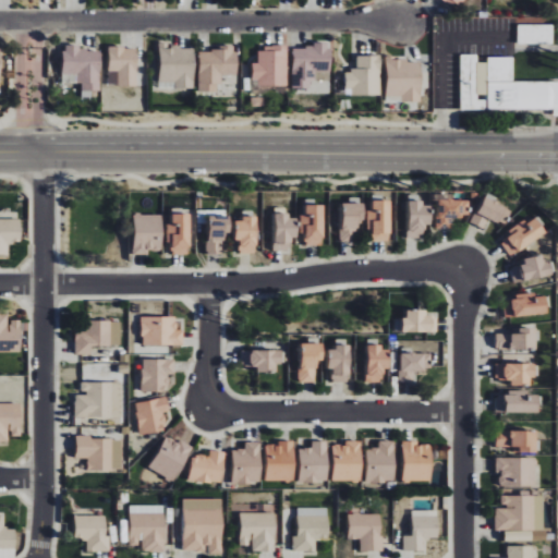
[(464,0),(443,0),(457,11),(464,0)]
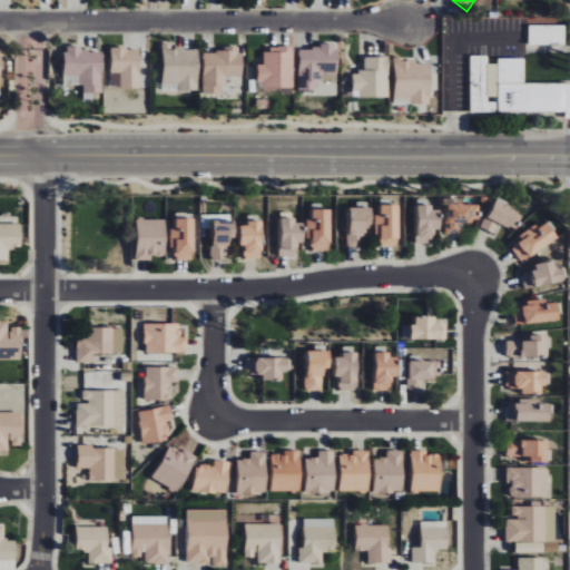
[(566,26),(530,26),(530,46),(566,45),(566,26)]
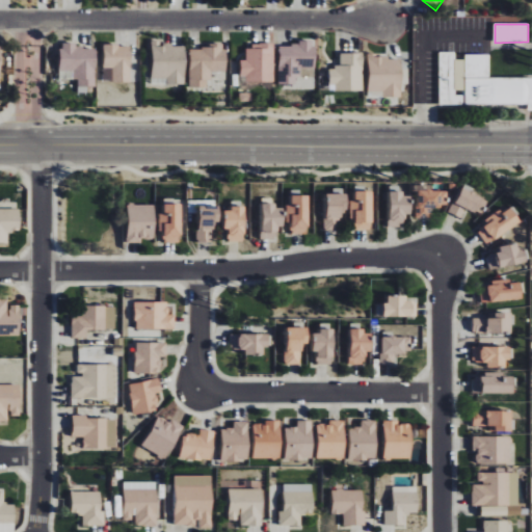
[(278,44),(278,84),(298,84),(298,68),(315,68),(316,44),(278,44)]
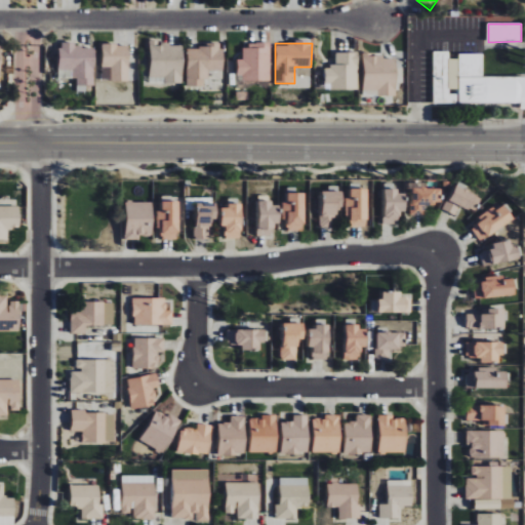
[(184,83),(183,44),(150,44),(150,83),(184,83)]
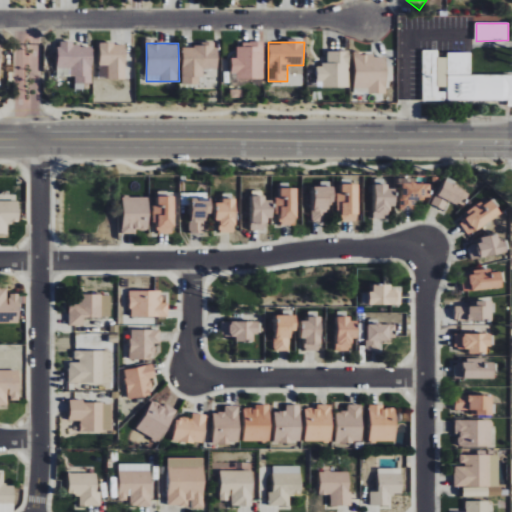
[(263,43),(237,43),(237,58),(232,58),(232,81),(264,81),(263,43)]
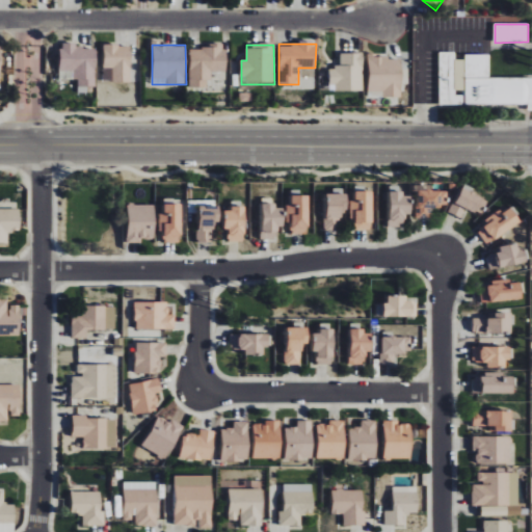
[(96,46),(60,46),(59,80),(78,80),(78,92),(88,92),(88,86),(96,86),(96,46)]
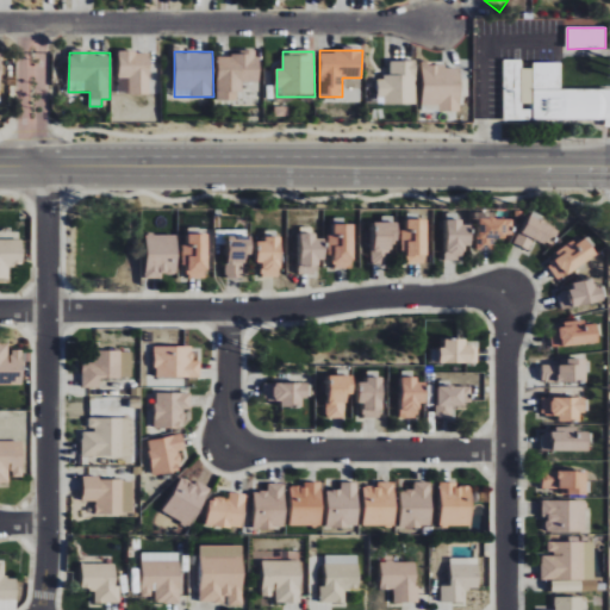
[(119,79),(129,78),(130,95),(150,94),(149,53),(119,53),(119,79)]
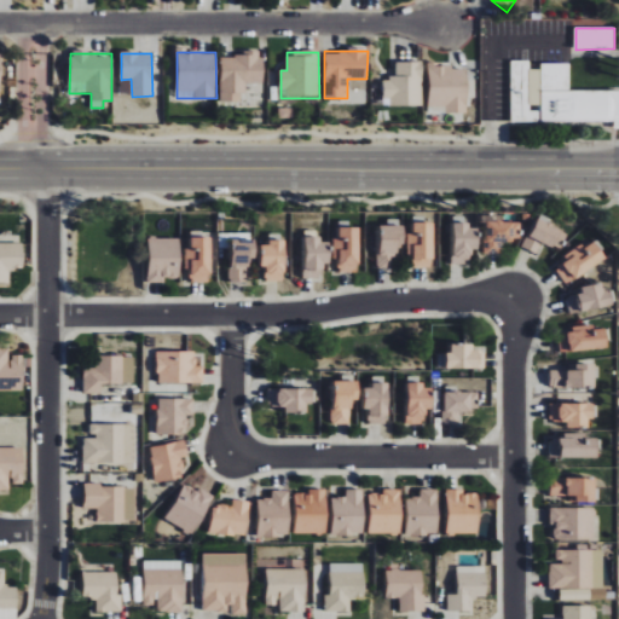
[(220,102),(242,102),(242,93),(246,93),(247,84),(262,84),(262,55),(221,53),(220,102)]
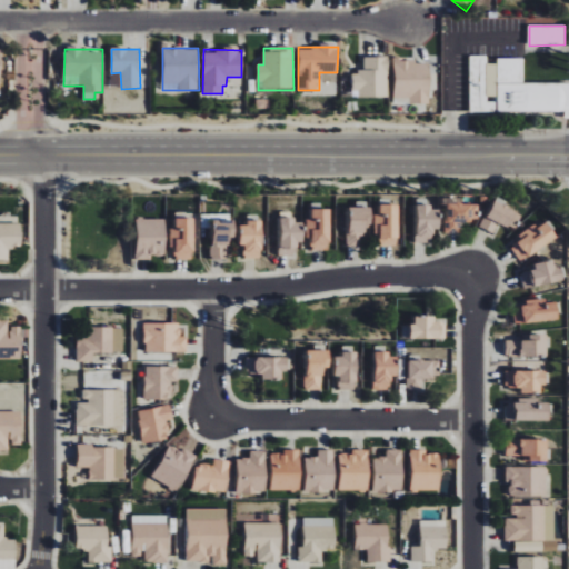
[(388,98),(388,57),(365,57),(363,72),(353,72),(353,97),(388,98)]
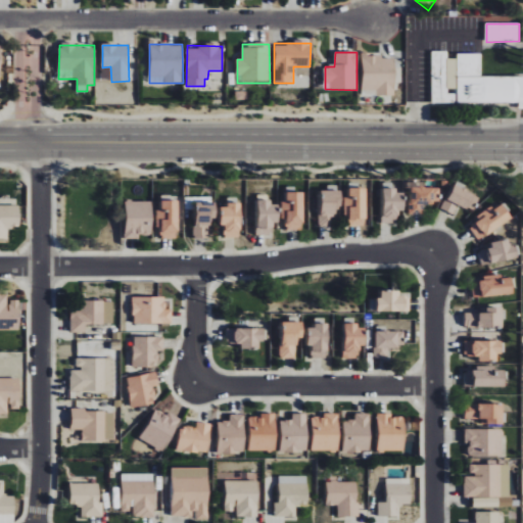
[(522,77),(481,77),(481,54),(457,54),(457,94),(447,94),(447,52),(432,52),(432,103),(518,103),(518,109),(522,108),(522,77)]
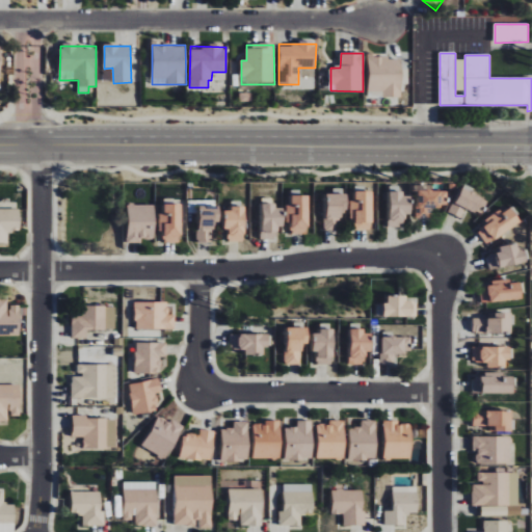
[(382,98),(401,98),(402,57),(369,56),(368,91),(382,91),(382,98)]
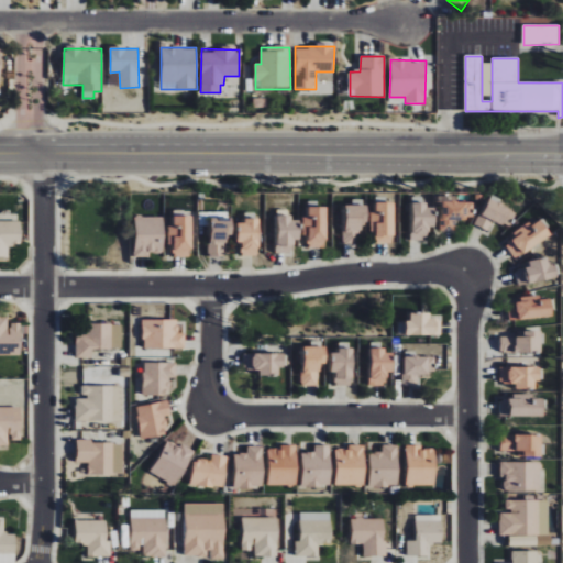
[(455,197),(440,196),(439,231),(455,232),(456,220),(472,220),(473,202),(455,201),(455,197)]
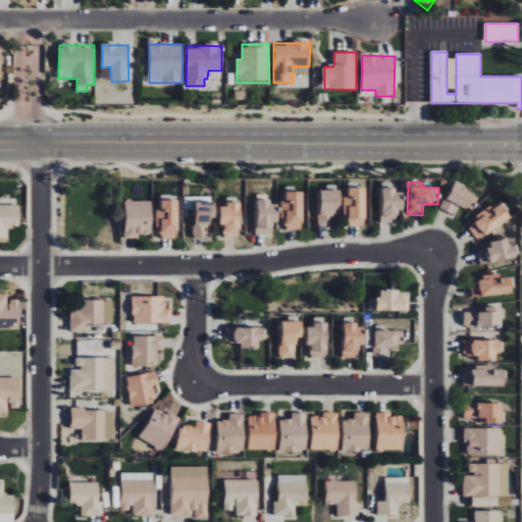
[(403,193),(392,193),(393,184),(382,183),(380,222),(397,222),(397,211),(403,211),(403,193)]
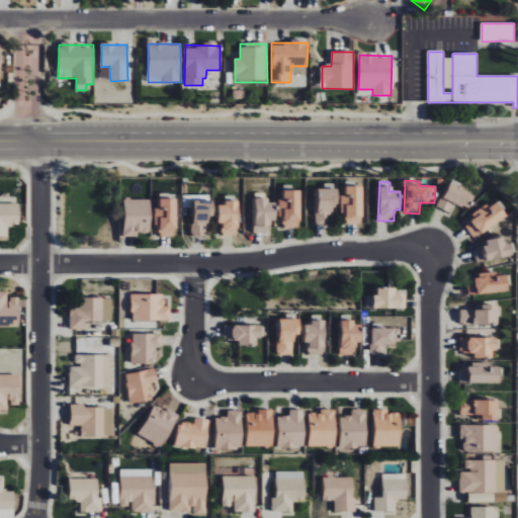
[(475,195),(449,183),(437,208),(448,213),(453,203),(467,209),(475,195)]
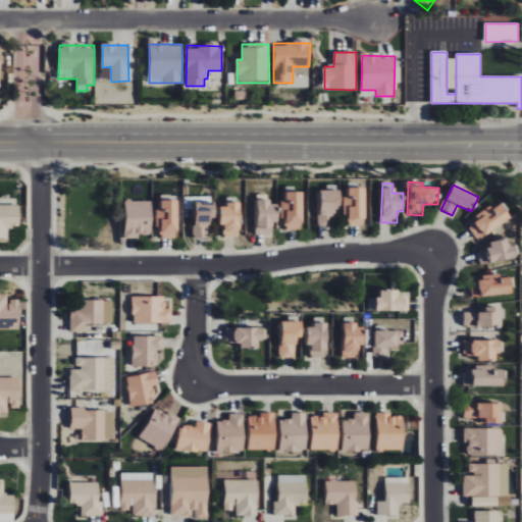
[(364,189),(345,189),(345,215),(348,215),(348,225),(364,225),(364,189)]
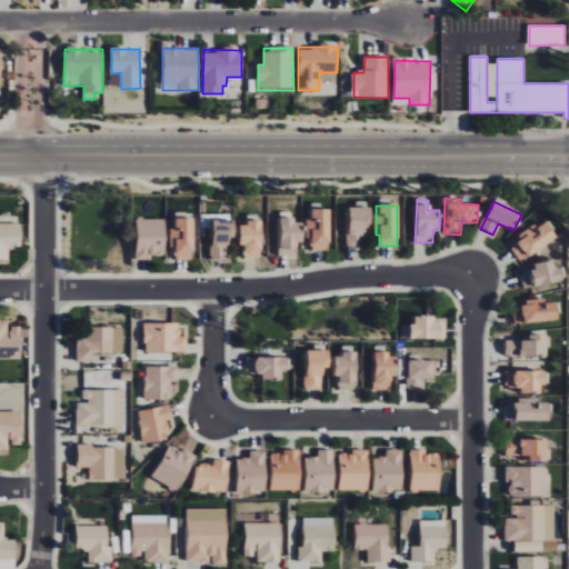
[(370,208),(347,208),(348,247),(363,247),(362,235),(370,233),(370,208)]
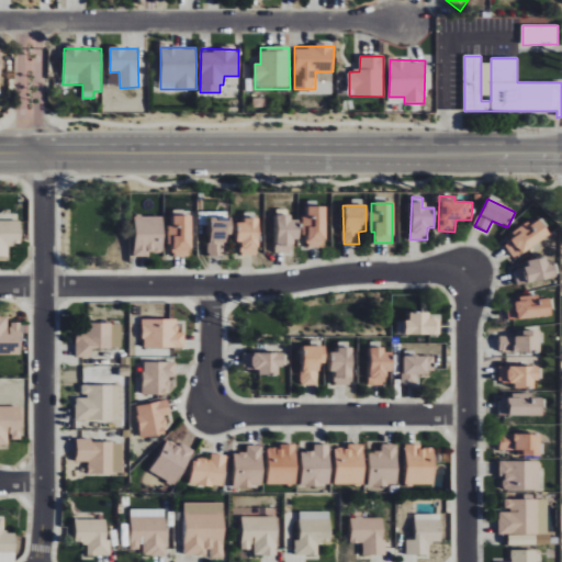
[(325,208),(307,208),(307,216),(302,215),(302,236),(307,236),(307,247),(325,247),(325,208)]
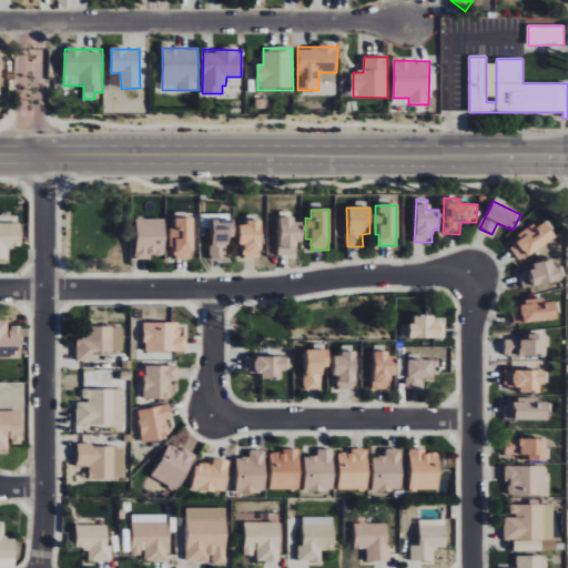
[(292,212),(279,212),(276,254),(295,255),(295,242),(301,242),(301,223),(291,222),(292,212)]
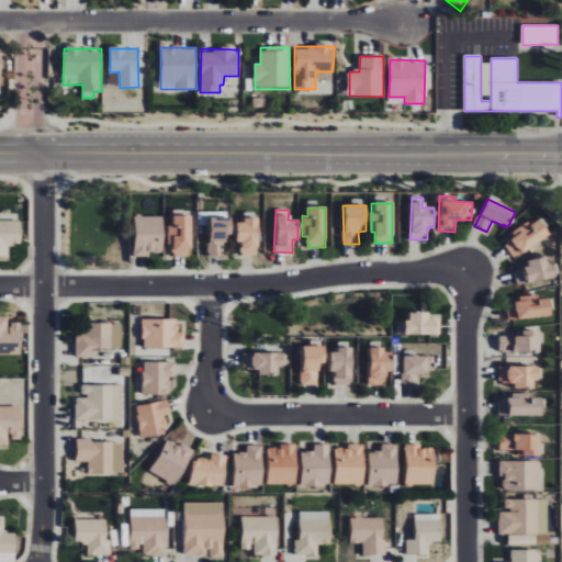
[(149,257),(149,253),(163,253),(164,217),(135,216),(134,257),(149,257)]
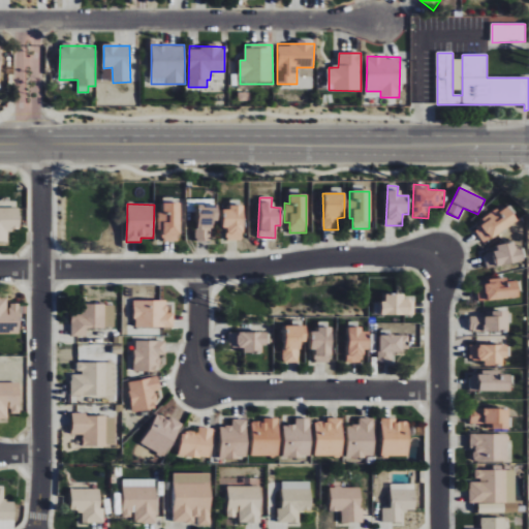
[(157,212),(157,231),(162,231),(162,241),(179,242),(179,204),(162,204),(162,212),(157,212)]
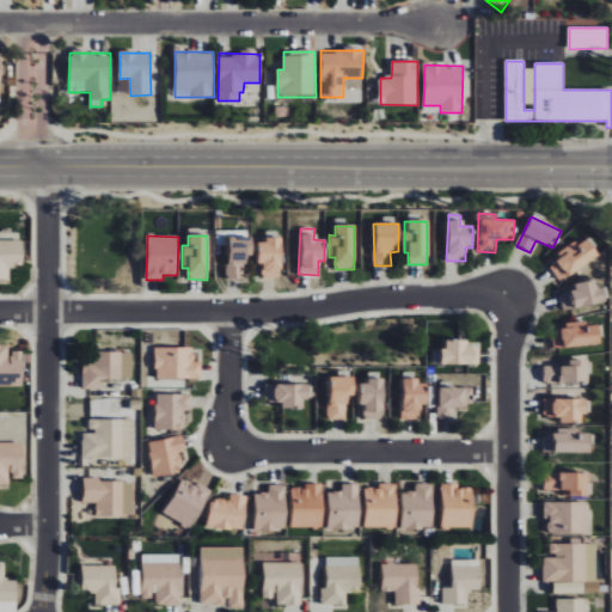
[(252,258),(252,237),(227,238),(228,280),(245,279),(244,258),(252,258)]
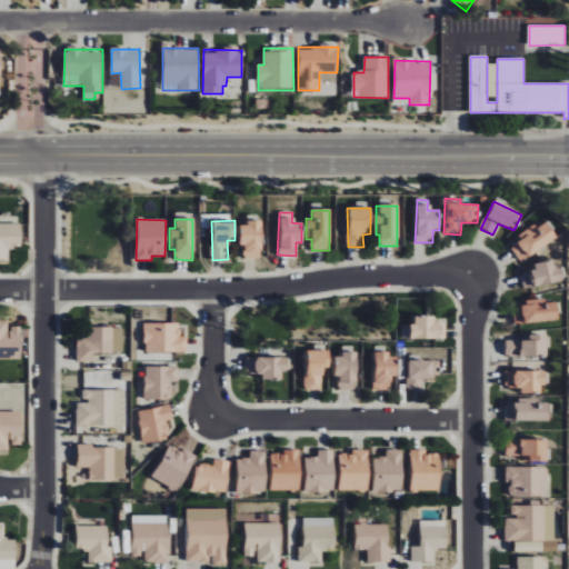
[(518,235),(521,240),(510,247),(520,262),(558,238),(547,221),(537,228),(535,225),(518,235)]
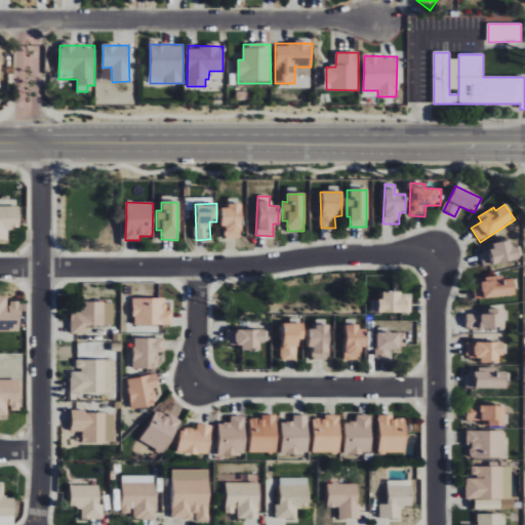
[(221,205),(220,227),(225,227),(225,238),(241,239),(242,206),(221,205)]
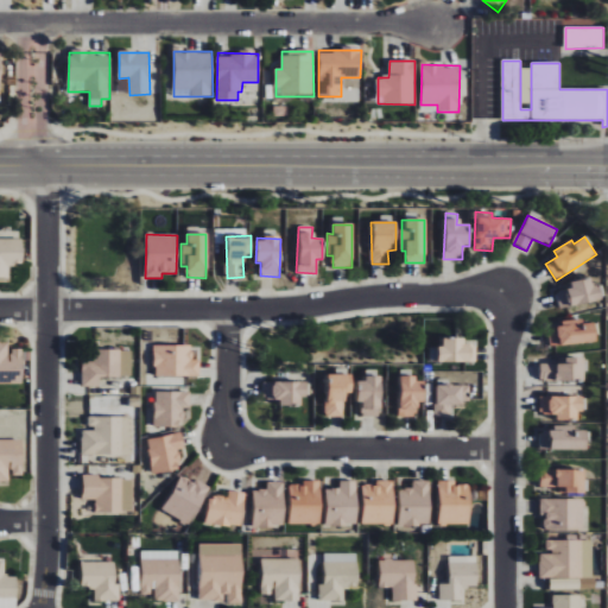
[(0,277),(10,278),(8,265),(23,265),(23,239),(0,239),(0,277)]
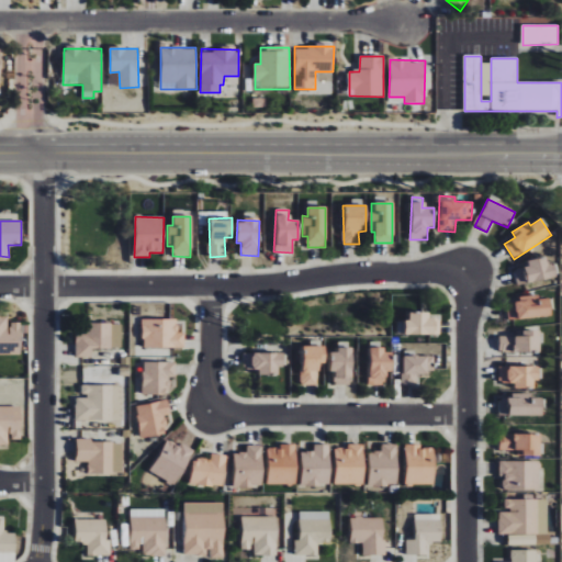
[(549,265),(547,257),(527,262),(528,266),(514,270),(518,288),(557,277),(553,263),(549,265)]
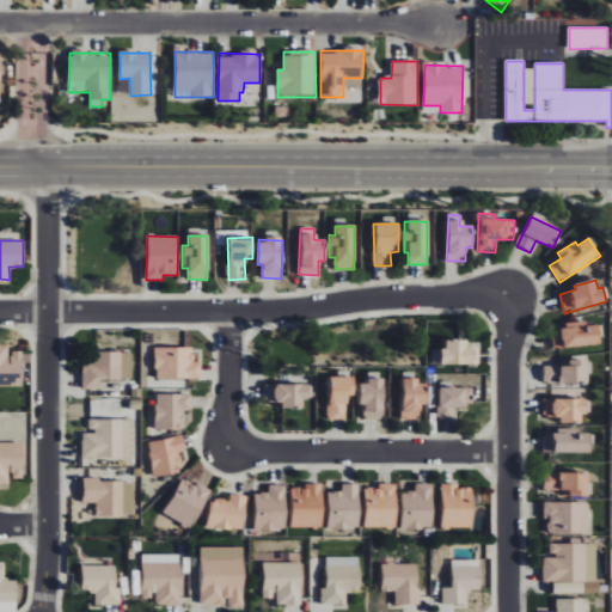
[(554,348),(600,347),(600,325),(587,325),(587,322),(563,323),(563,338),(554,338),(554,348)]
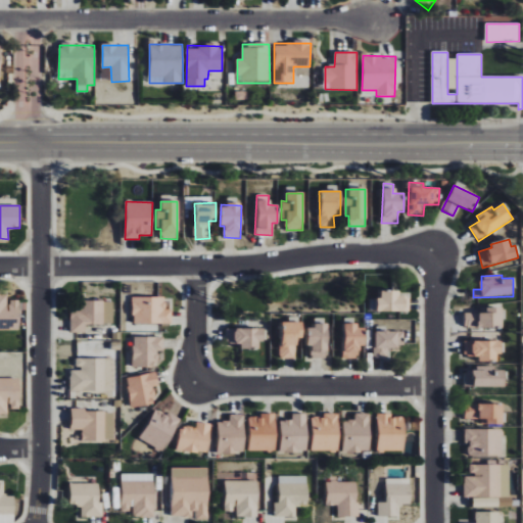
[(378,312),(410,312),(410,297),(399,297),(399,290),(378,291),(378,312)]
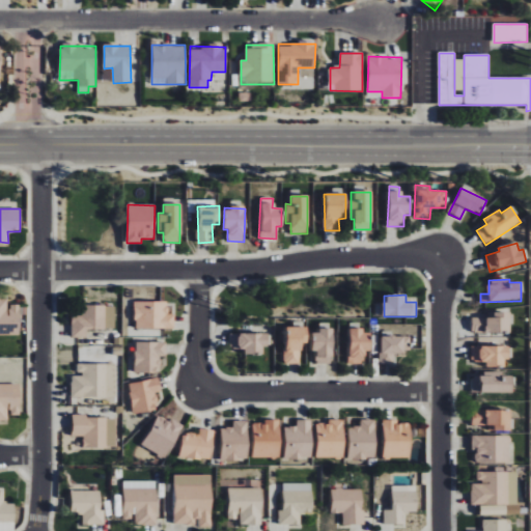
[(19,305),(8,305),(8,299),(0,298),(0,334),(20,335),(19,305)]
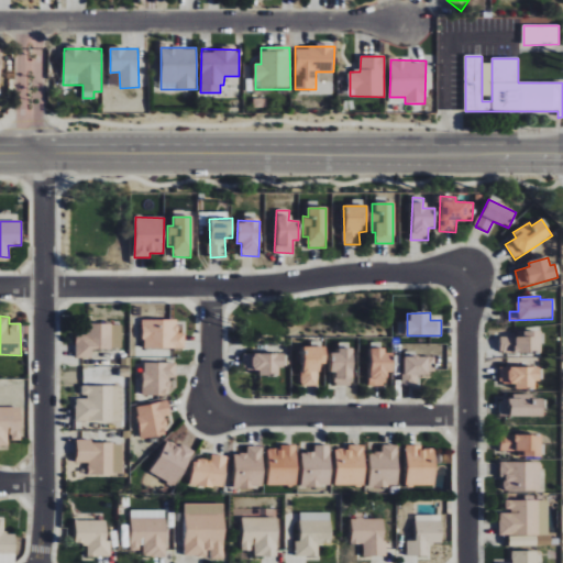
[(144,349),(185,349),(185,333),(178,333),(177,320),(143,320),(144,349)]
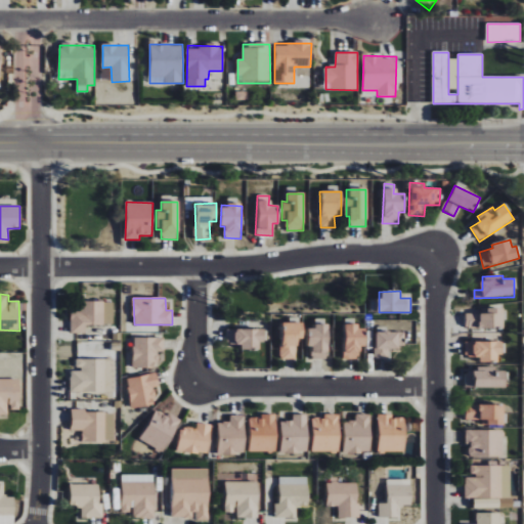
[(71,311),(71,333),(86,333),(86,324),(114,324),(114,302),(83,302),(83,312),(71,311)]
